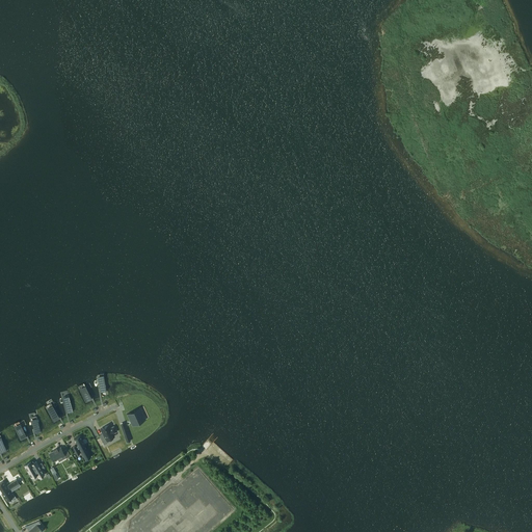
[(106,391),(104,375),(98,376),(100,392),(106,391)]
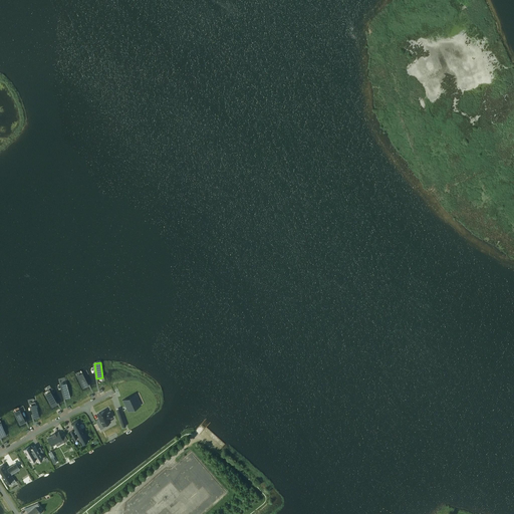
[(83,388),(88,386),(81,371),(76,374),(83,388)]
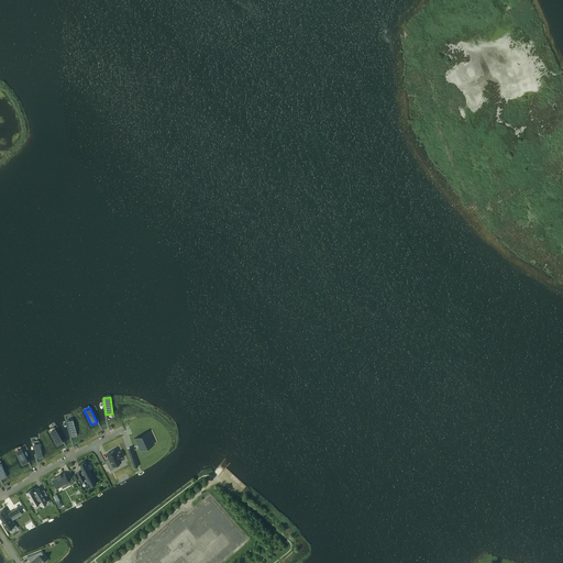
[(77,434),(73,419),(66,421),(70,437),(77,434)]
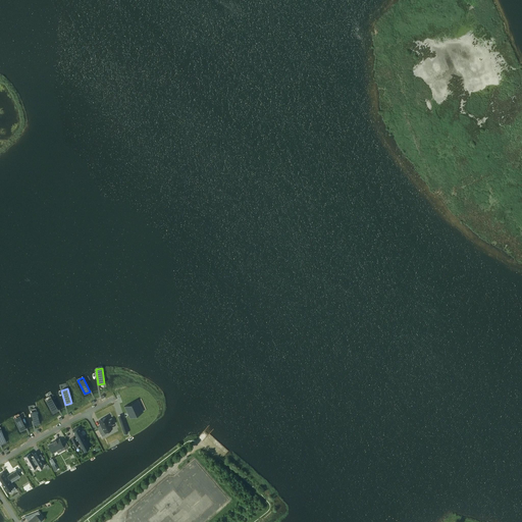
[(51,397),(46,400),(53,413),(58,410),(51,397)]
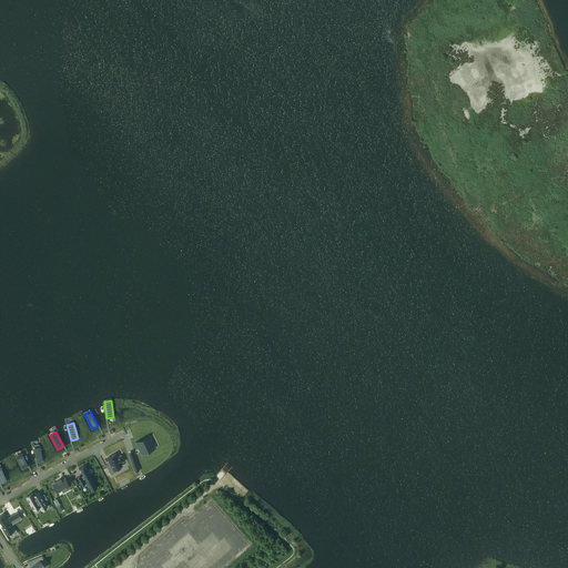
[(141,455),(155,448),(150,435),(135,442),(141,455)]
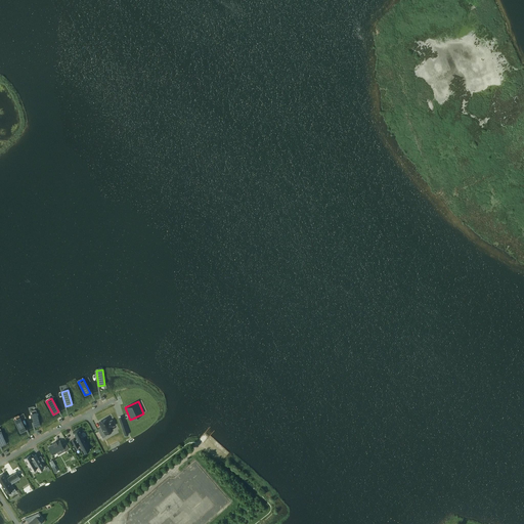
[(30,411),(34,426),(40,425),(36,409),(30,411)]
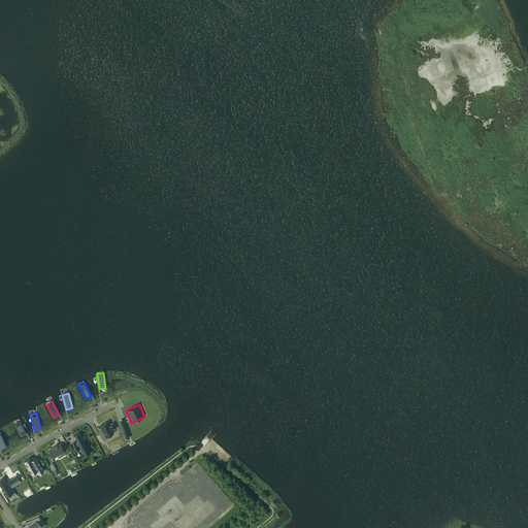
[(20,420),(13,422),(21,436),(26,433),(20,420)]
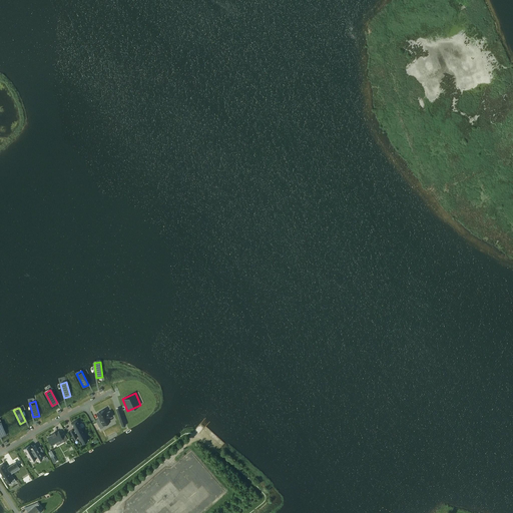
[(100,412),(97,414),(99,418),(95,420),(100,429),(104,427),(103,425),(110,421),(109,418),(112,416),(109,411),(106,413),(104,410),(100,412)]
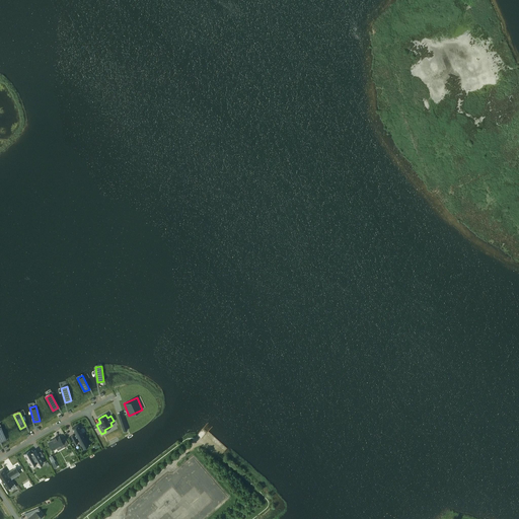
[(78,425),(72,428),(76,435),(74,436),(73,434),(71,436),(75,444),(77,443),(75,438),(77,437),(83,448),(89,445),(78,425)]
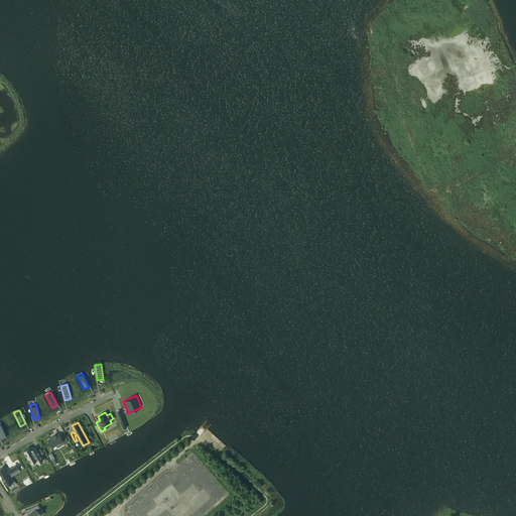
[(66,446),(70,444),(66,438),(62,440),(60,436),(56,438),(56,437),(53,439),(53,440),(49,443),(53,450),(63,444),(66,446)]
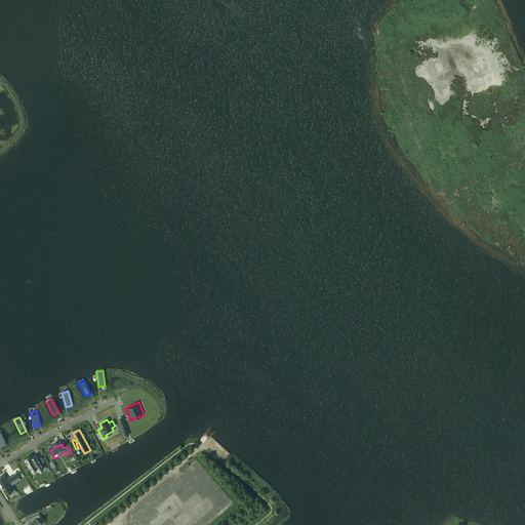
[(37,469),(42,466),(36,454),(31,457),(30,455),(24,458),(30,470),(36,467),(37,469)]
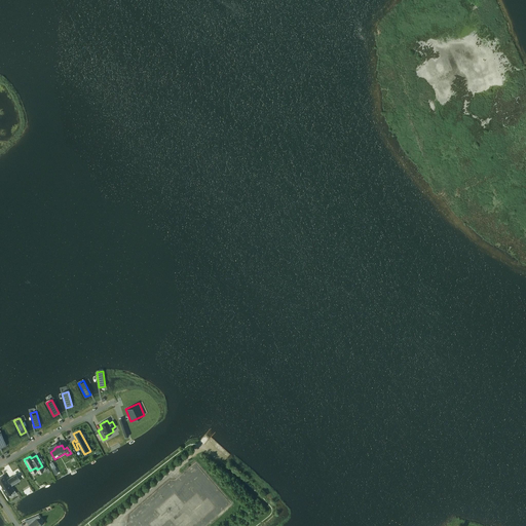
[(3,476),(0,477),(0,484),(7,495),(12,491),(8,484),(9,483),(10,483),(19,478),(16,474),(7,479),(8,480),(6,481),(3,476)]
